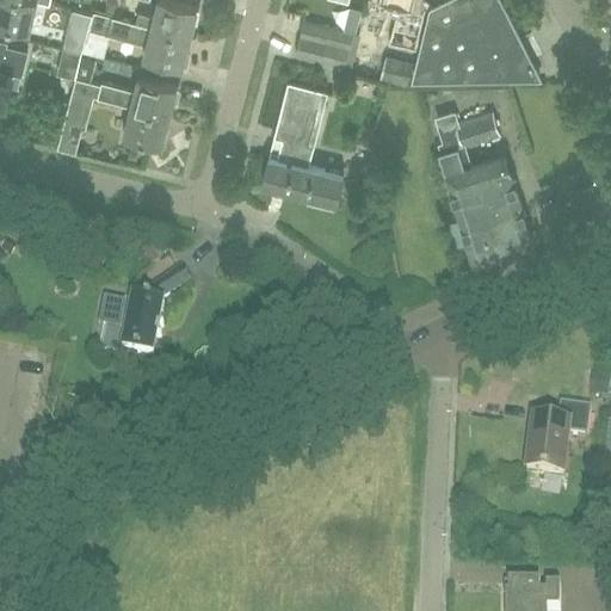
[(0,0),(0,25),(29,32),(37,1),(50,5),(50,4),(34,0),(0,0)]
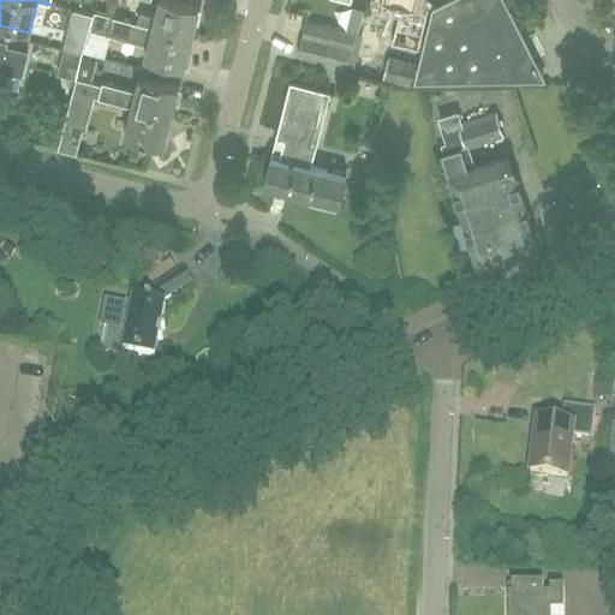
[(163,0),(159,0),(155,17),(141,12),(137,23),(95,12),(94,13),(191,37),(198,9),(163,0)]
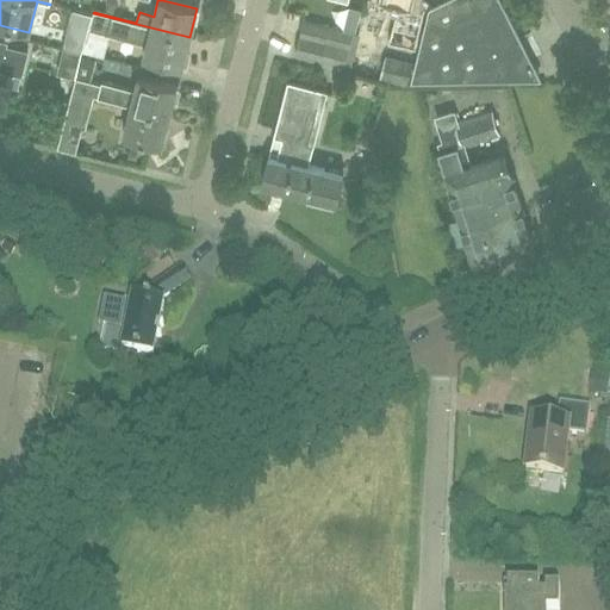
[(410,11),(412,0),(388,0),(399,2),(396,18),(408,20),(403,39),(417,43),(424,14),(410,11)]
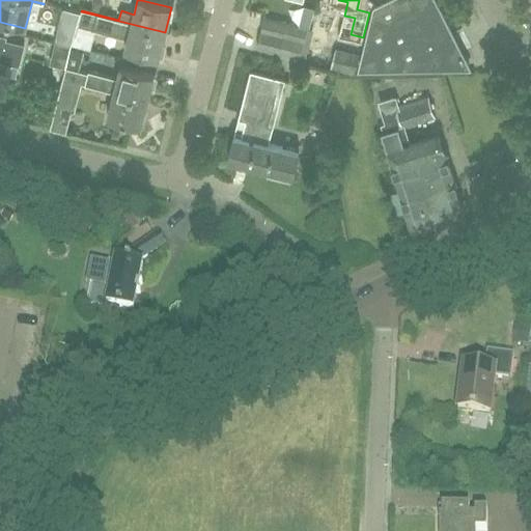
[(360,64),(469,66),(435,0),(388,0),(374,7),(360,64)]
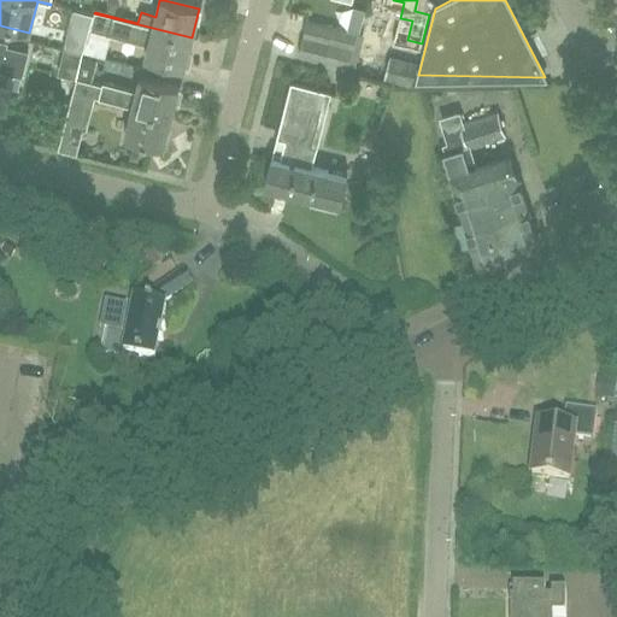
[(183,68),(192,37),(94,13),(92,25),(110,30),(109,31),(148,42),(145,58),(183,68)]
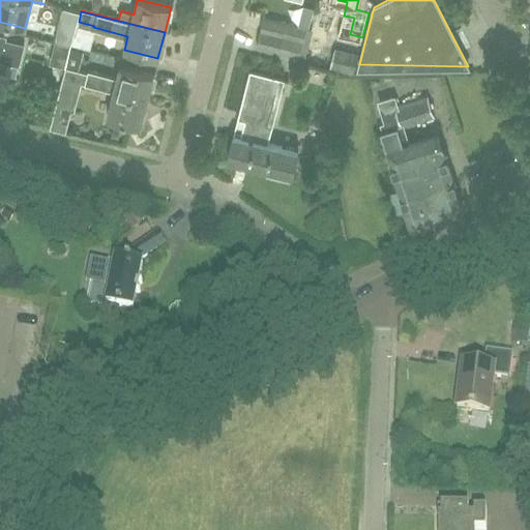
[(307,30),(289,26),(264,19),(261,33),(304,43),(307,30)]
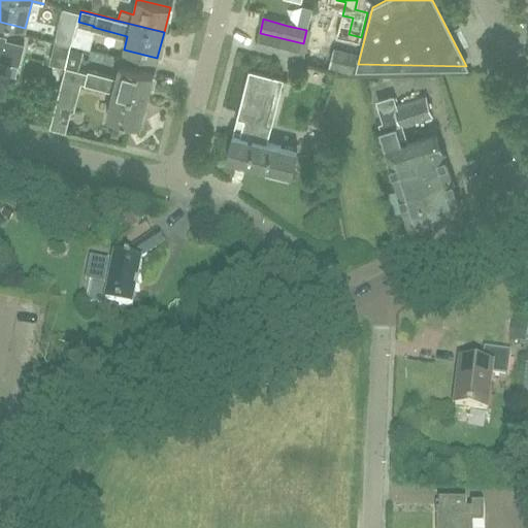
[(54,42),(70,45),(72,34),(56,31),(54,42)]
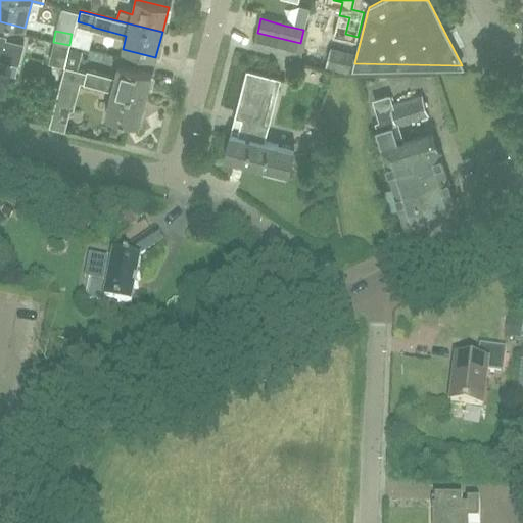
[(296,57),(300,43),(257,33),(253,46),(296,57)]
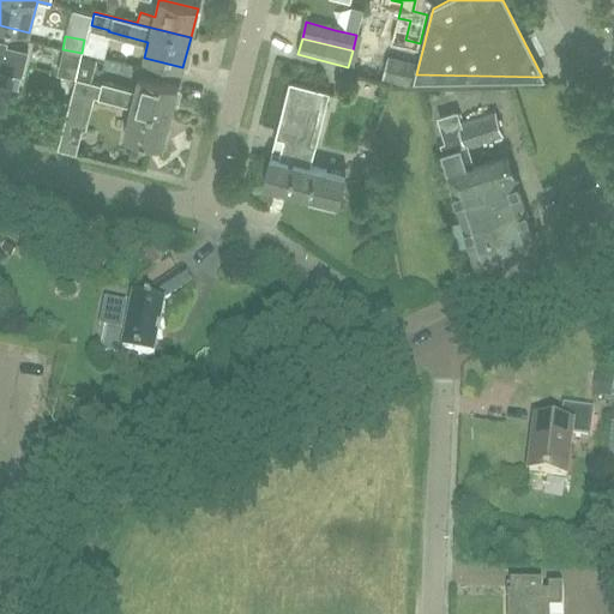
[(0,104),(6,107),(13,73),(0,70),(7,42),(0,40),(0,104)]
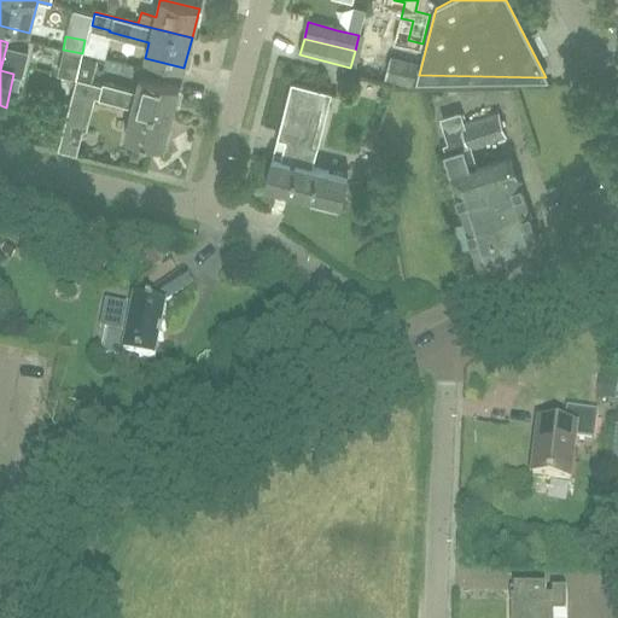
[(413,87),(418,64),(390,57),(385,81),(413,87)]
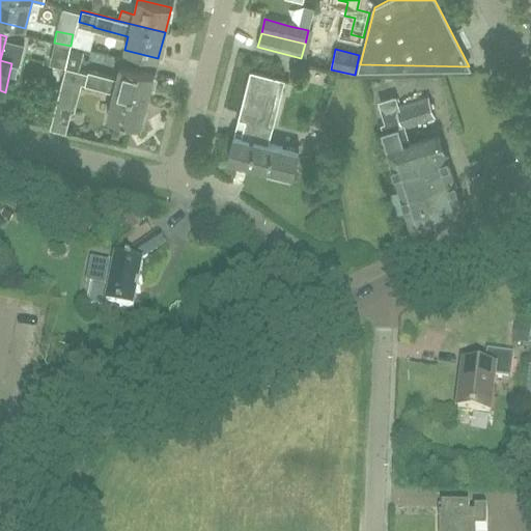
[(299,75),(314,76),(315,63),(300,62),(299,75)]
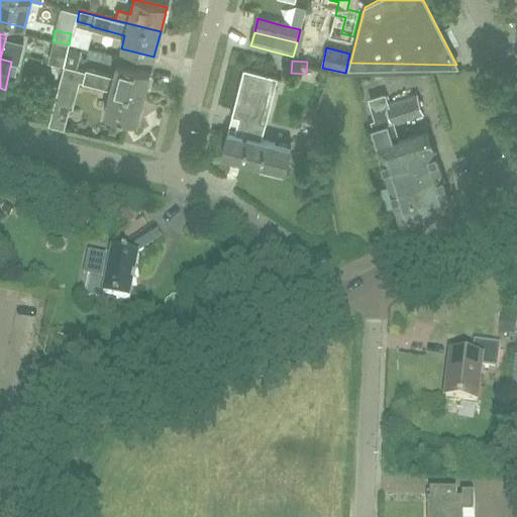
[(118,66),(114,77),(87,70),(86,72),(65,67),(62,77),(75,80),(74,80),(111,90),(143,98),(149,74),(118,66)]
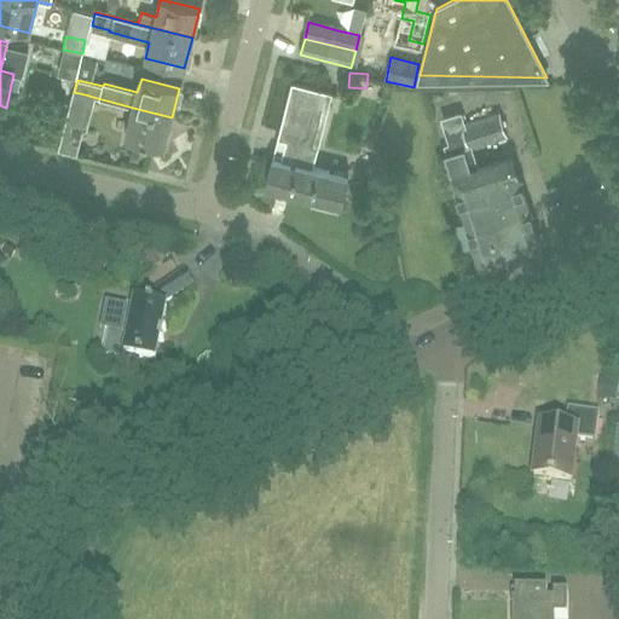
[(334,94),(327,92),(293,84),(266,186),(342,206),(350,178),(314,169),(319,149),(334,94)]
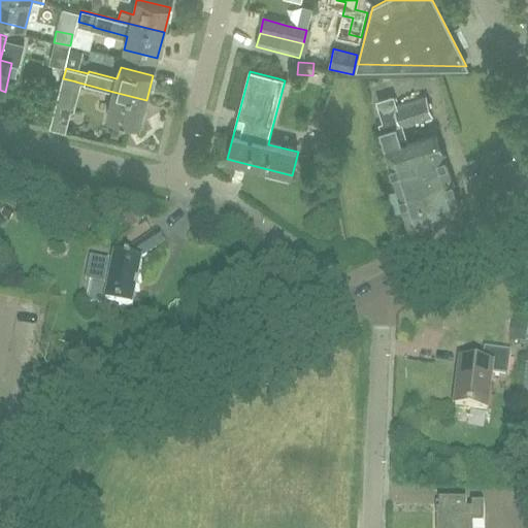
[(69,107),(75,81),(76,81),(63,78),(57,103),(69,107)]
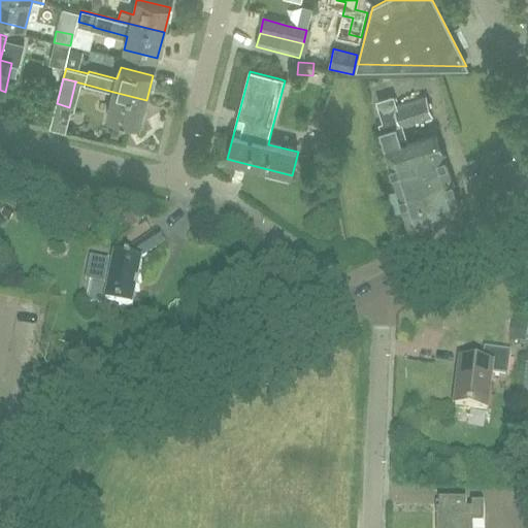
[(139,126),(146,100),(113,92),(106,117),(139,126)]
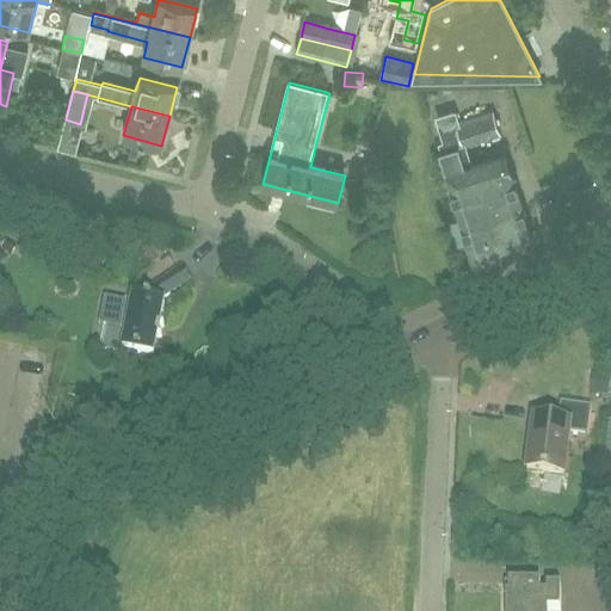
[(466,167),(458,146),(464,144),(464,146),(500,135),(494,111),(457,122),(458,125),(446,129),(452,148),(439,152),(446,173),(475,264),(535,245),(506,154),(466,167)]
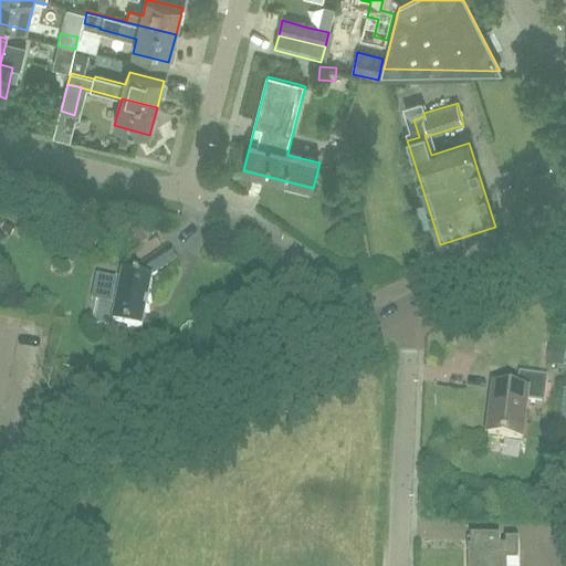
[(148,302),(152,281),(147,281),(177,261),(168,249),(139,268),(137,279),(123,275),(122,285),(116,284),(116,285),(101,282),(97,302),(98,303),(94,326),(113,331),(114,325),(142,331),(145,313),(149,314),(152,302),(148,302)]
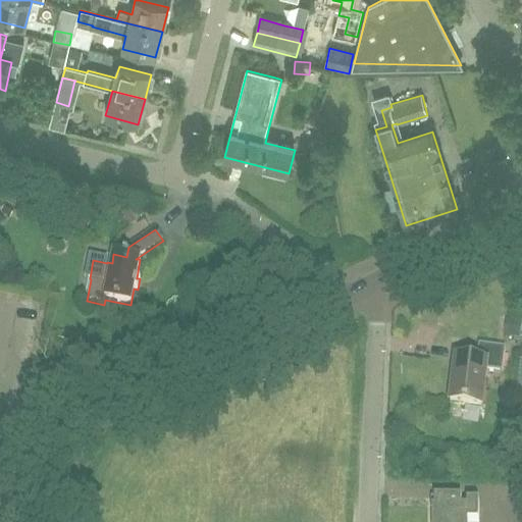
[(456,359),(450,405),(481,409),(486,372),(502,374),(505,350),(479,347),(477,362),(456,359)]
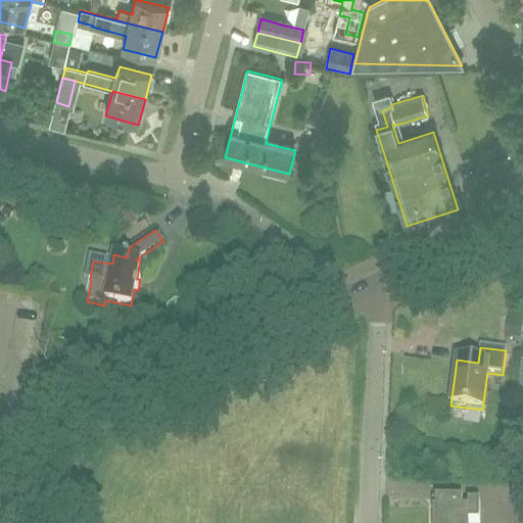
[(479,522),(480,503),(468,503),(468,509),(462,509),(462,500),(431,500),(431,502),(435,502),(435,520),(433,520),(432,522),(479,522)]
